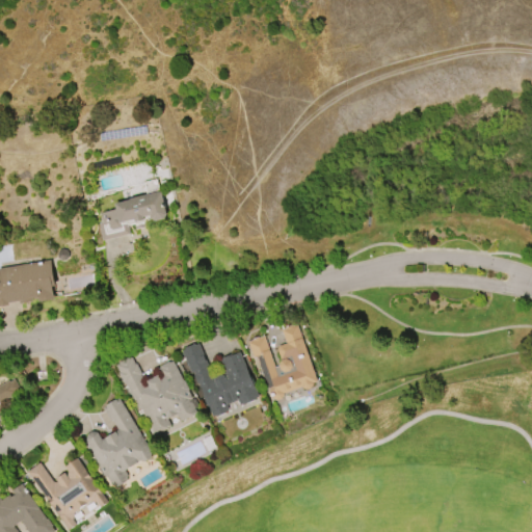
[(128,234),(100,241),(96,224),(101,223),(98,213),(114,210),(112,204),(128,201),(128,198),(158,191),(158,192),(160,192),(165,214),(163,219),(154,221),(150,218),(150,220),(143,221),(145,228),(134,230),(133,224),(128,225),(126,224),(128,234)]
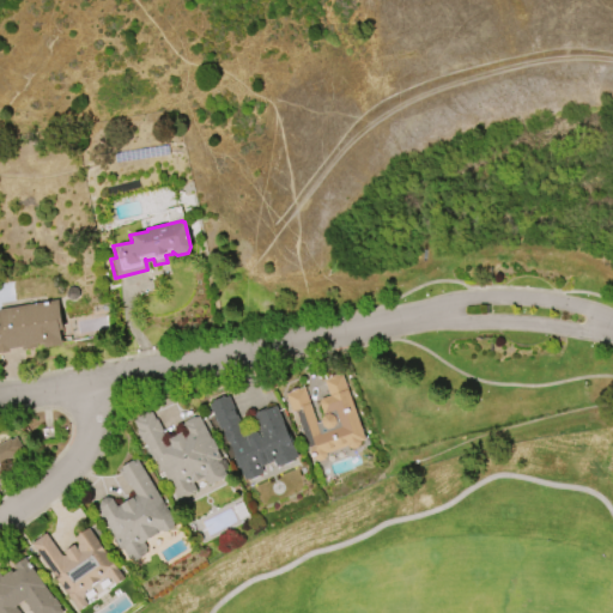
[(0,309),(58,301),(62,331),(59,331),(61,346),(43,349),(42,344),(36,345),(36,347),(22,350),(22,347),(7,350),(8,352),(0,353),(0,309)]
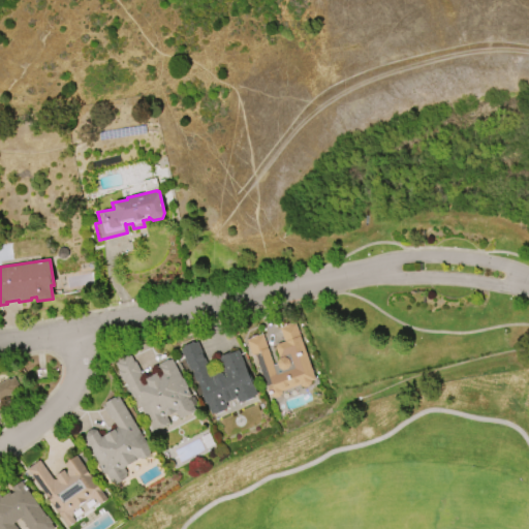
[(293,322),(314,379),(309,381),(310,382),(308,386),(304,387),(299,386),(299,385),(280,392),(280,393),(279,397),(274,398),(267,395),(263,384),(261,385),(259,379),(260,379),(252,354),(250,355),(245,340),(249,338),(250,337),(255,336),(256,336),(261,335),(272,365),(276,364),(278,359),(274,348),(275,346),(276,344),(282,342),(278,329),(282,327),(282,325),(288,323),(288,324),(293,322)]
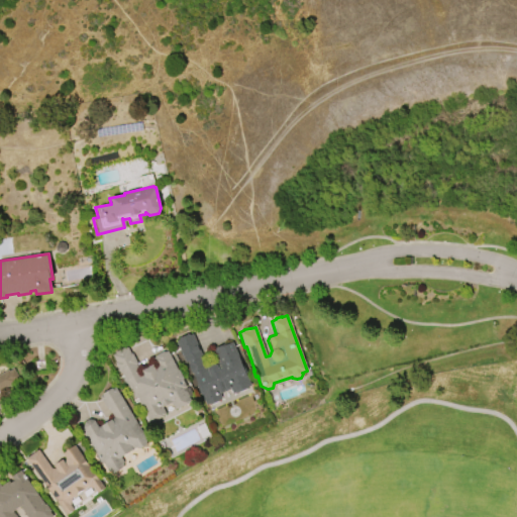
[(230,342),(240,366),(242,366),(245,373),(244,374),(249,386),(245,387),(246,389),(236,393),(235,392),(231,394),(229,390),(219,394),(221,399),(218,400),(219,401),(208,406),(208,405),(205,406),(201,395),(200,396),(195,386),(197,386),(192,374),(190,375),(186,365),(187,364),(187,362),(184,363),(175,341),(178,339),(178,338),(187,334),(188,335),(191,334),(201,356),(199,357),(204,370),(206,369),(207,366),(212,363),(216,365),(218,364),(213,350),(215,349),(214,348),(223,344),(223,345),(230,342)]
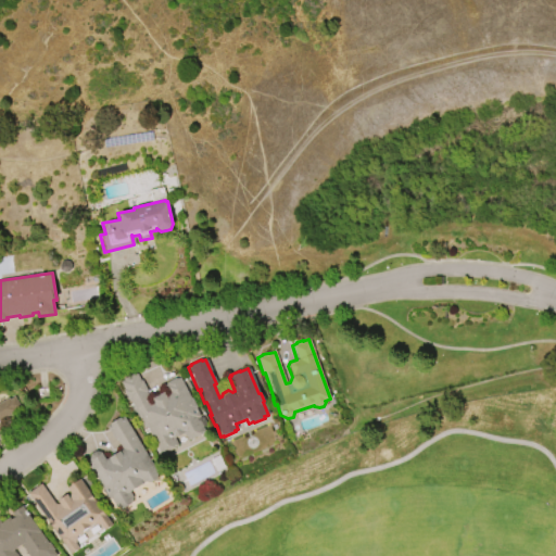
[(160,455),(146,426),(143,427),(129,401),(128,402),(122,390),(123,390),(119,382),(123,380),(123,379),(131,375),(133,376),(136,374),(139,381),(141,380),(147,392),(146,392),(151,404),(153,402),(152,399),(163,393),(165,396),(167,394),(163,386),(166,384),(165,383),(175,378),(175,379),(179,378),(199,417),(198,418),(201,416),(205,425),(202,427),(204,431),(187,441),(182,433),(173,439),(177,446),(160,455)]
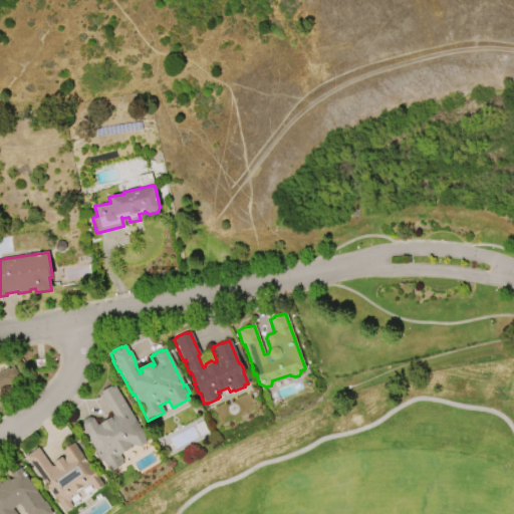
[(0,371),(7,367),(8,369),(13,366),(19,377),(0,389),(0,371)]
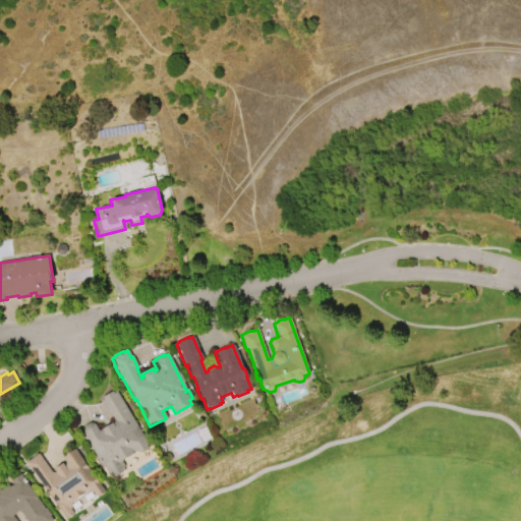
[(115,391),(148,446),(147,449),(140,453),(136,452),(135,451),(120,460),(123,466),(122,471),(112,477),(108,477),(103,467),(101,468),(79,432),(82,430),(83,425),(89,422),(94,423),(98,431),(114,421),(109,412),(107,413),(99,400),(115,391)]
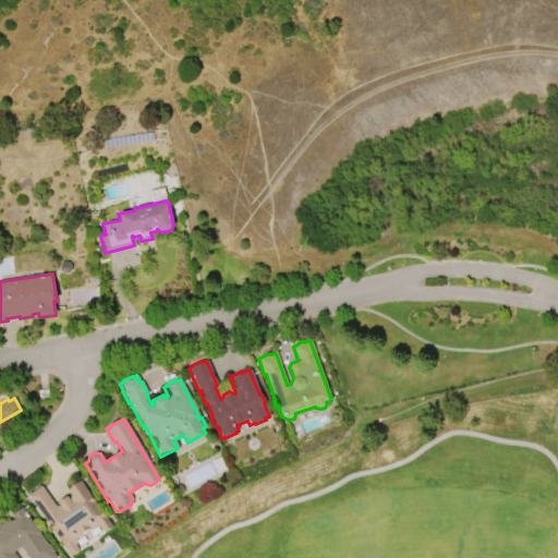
[(70,557),(26,495),(40,485),(55,506),(59,506),(57,502),(67,496),(69,499),(70,495),(65,490),(79,481),(111,526),(104,532),(100,526),(93,526),(76,538),(74,546),(79,550),(70,557)]
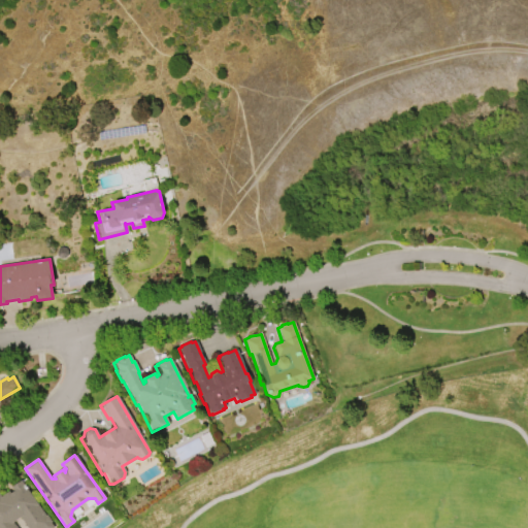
[(26,527),(20,519),(12,524),(14,527),(0,527),(0,497),(11,490),(10,488),(20,481),(23,486),(24,486),(26,489),(25,489),(44,517),(46,516),(51,522),(50,523),(53,527),(26,527)]
